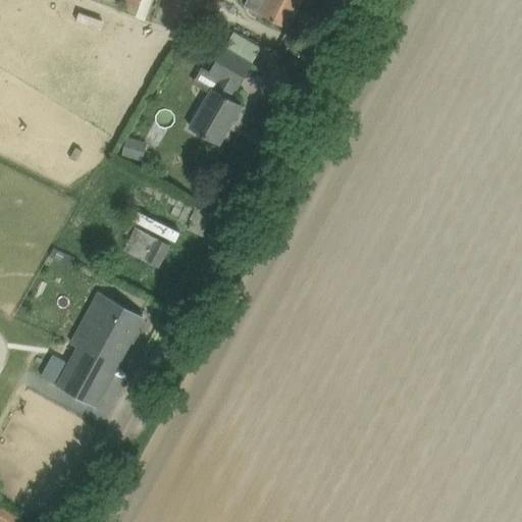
[(303,0),(249,0),(246,5),(289,29),(303,0)]
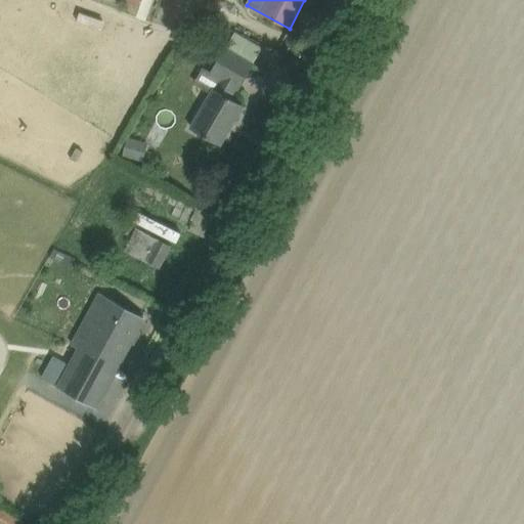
[(323,0),(322,4),(336,11),(342,0),(323,0)]
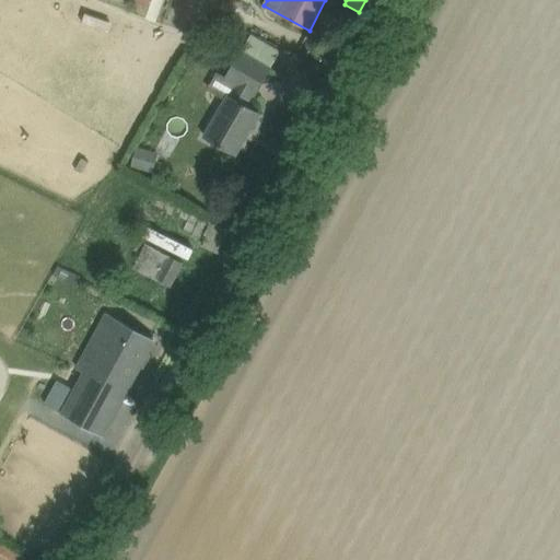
[(271,69),(253,58),(240,51),(223,80),(233,85),(203,137),(234,154),(259,112),(246,104),(252,93),(256,95),(271,69)]
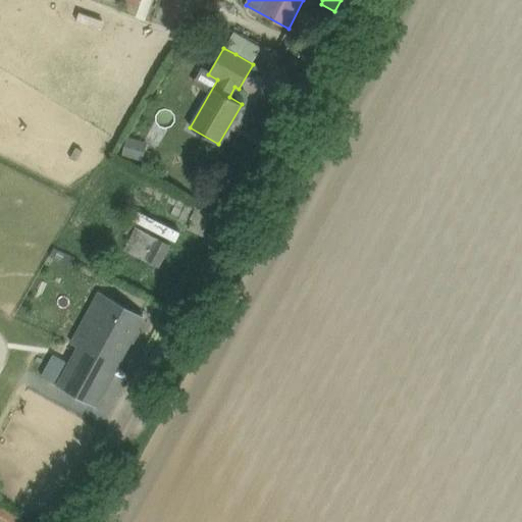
[(147,143),(126,138),(122,156),(143,161),(147,143)]
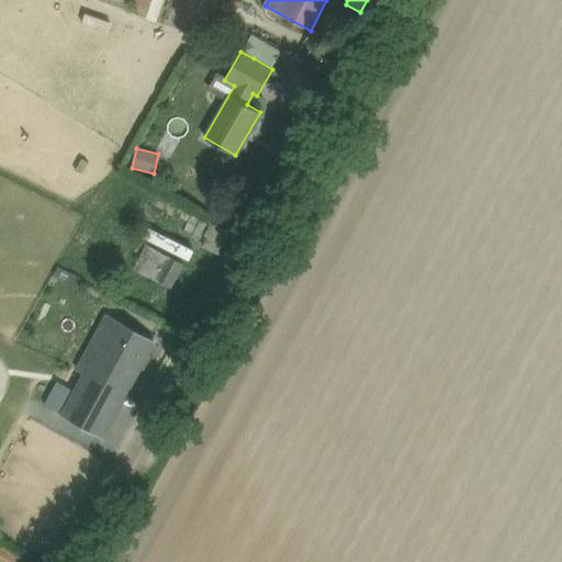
[(184,263),(146,244),(133,268),(171,288),(184,263)]
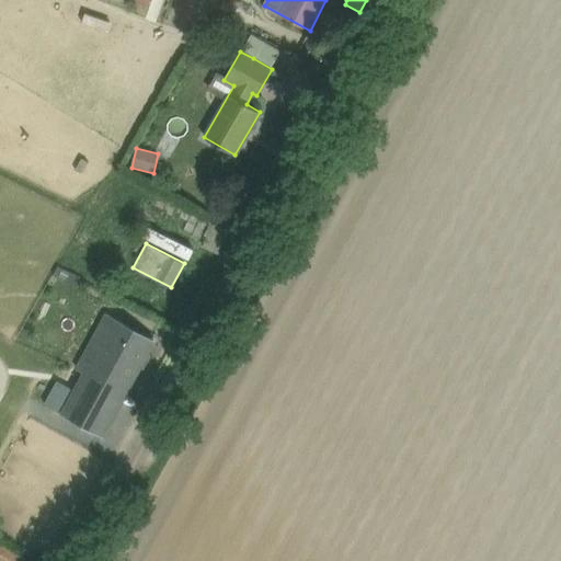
[(70,273),(64,268),(59,276),(67,279),(70,273)]
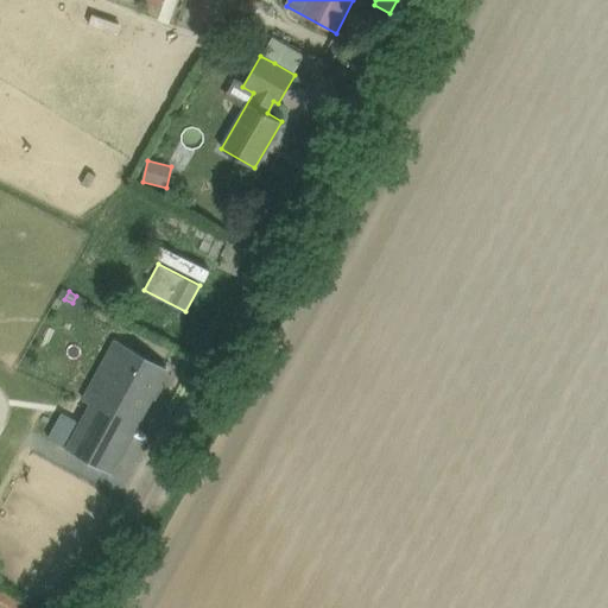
[(168,368),(114,340),(82,400),(90,405),(67,449),(111,473),(168,368)]
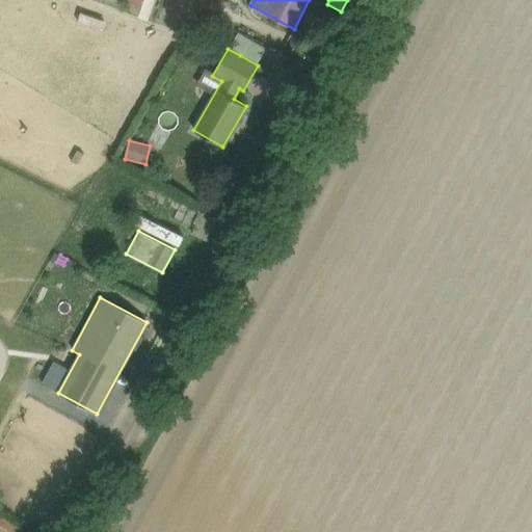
[(53,390),(65,367),(54,361),(42,383),(53,390)]
